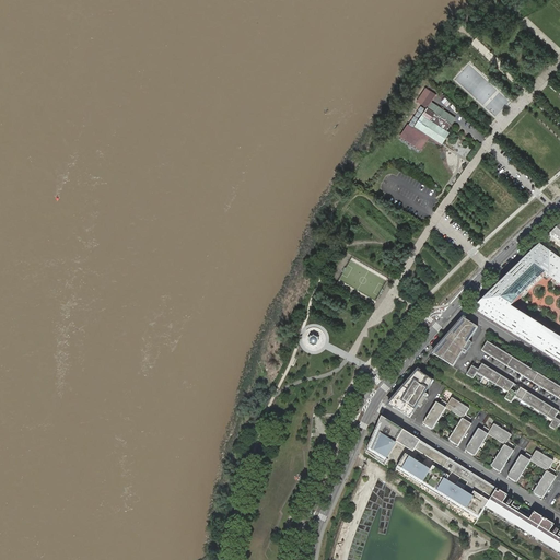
[(428,106),(432,100),(436,93),(427,85),(417,100),(428,106)]
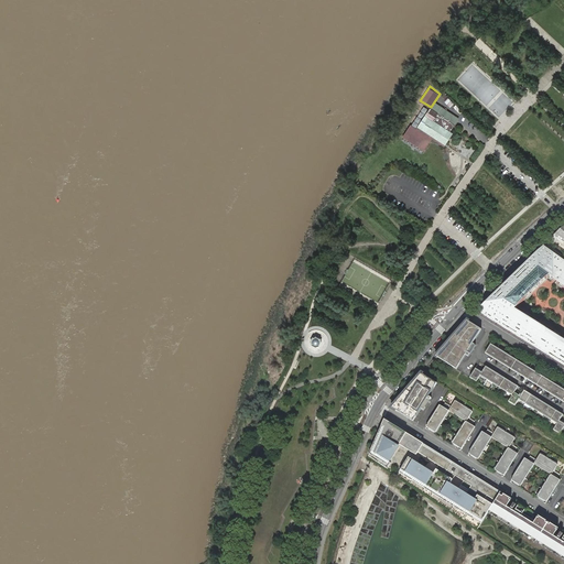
[(438,102),(452,108),(455,99),(442,94),(438,102)]
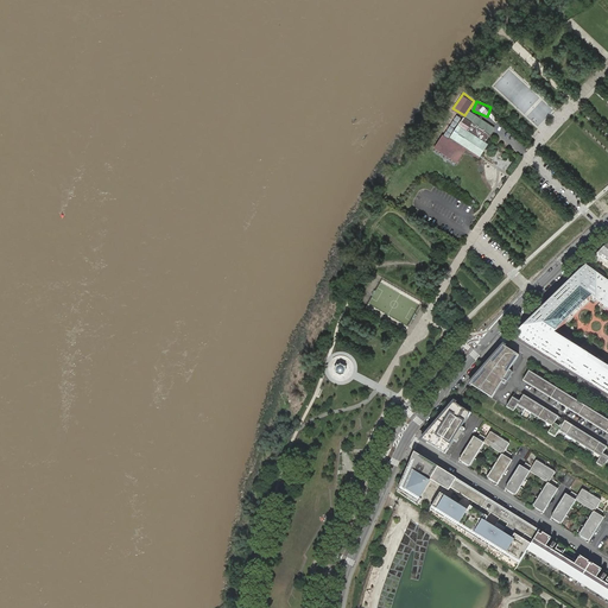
[(467,147),(480,157),(489,141),(487,140),(495,126),(469,108),(464,115),(450,137),(467,147)]
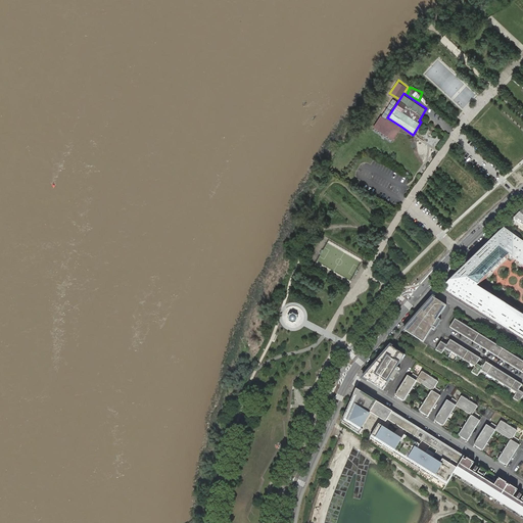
[(401,127),(387,117),(381,113),(374,126),(393,138),(401,127)]
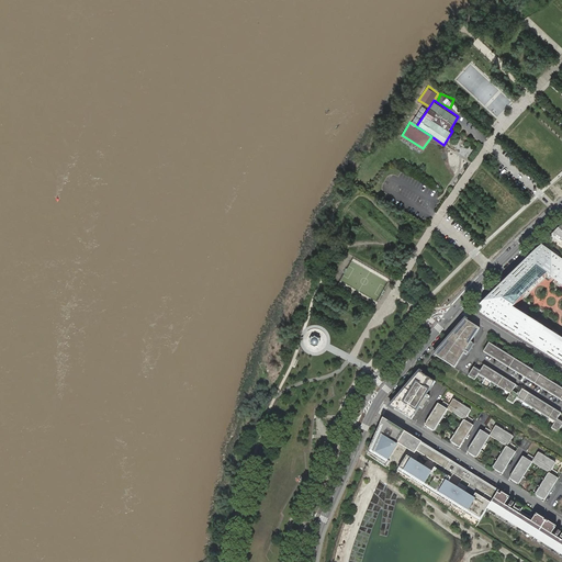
[(561,225),(552,235),(561,242),(561,225)]
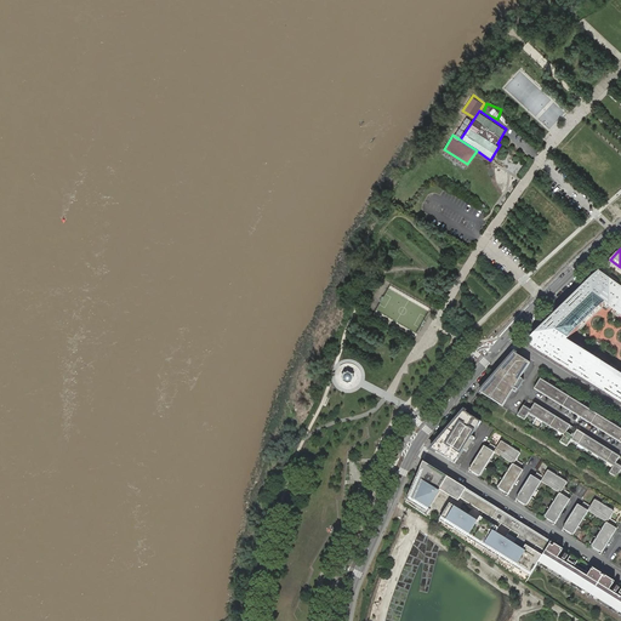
[(598,271),(581,288),(604,305),(620,315),(620,286),(608,278),(598,271)]
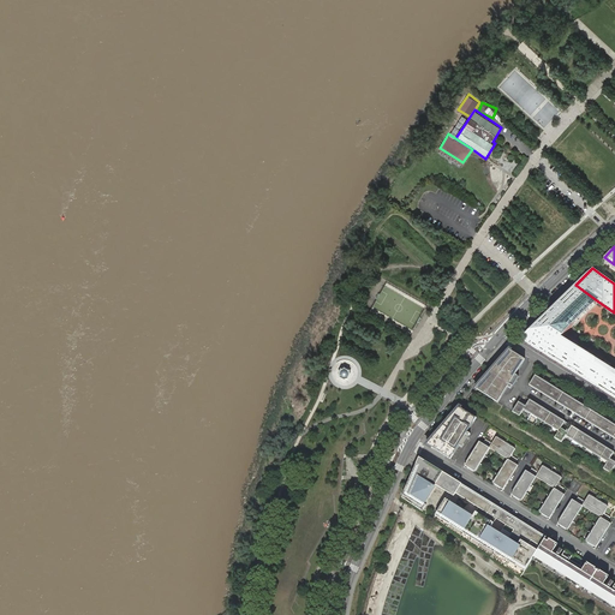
[(575,285),(554,306),(551,308),(538,321),(526,333),(525,334),(525,342),(541,352),(560,364),(599,389),(614,398),(614,370),(561,338),(572,326),(598,302),(575,285)]
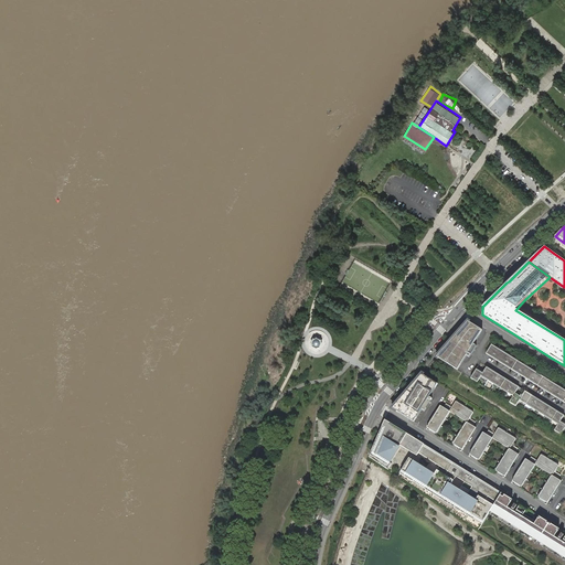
[(469,321),(468,322),(454,338),(454,339),(450,341),(449,343),(439,354),(437,358),(457,370),(460,365),(466,355),(469,358),(470,356),(476,347),(473,344),(482,330),(469,321)]
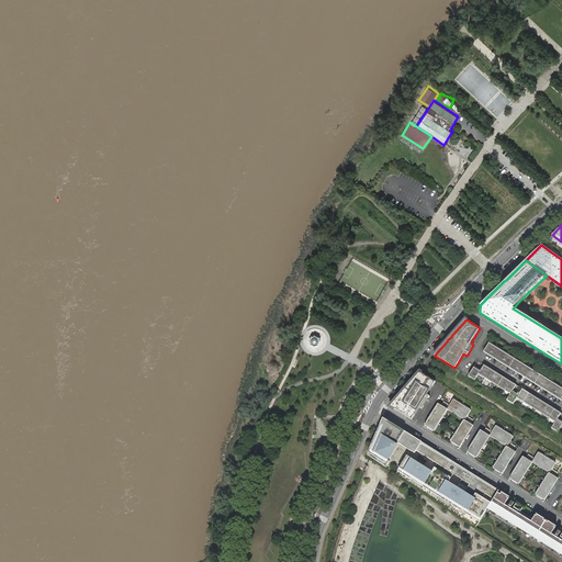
[(317,332),(311,333),(307,337),(307,344),(312,348),(318,349),(323,346),(325,339),(323,334),(317,332)]
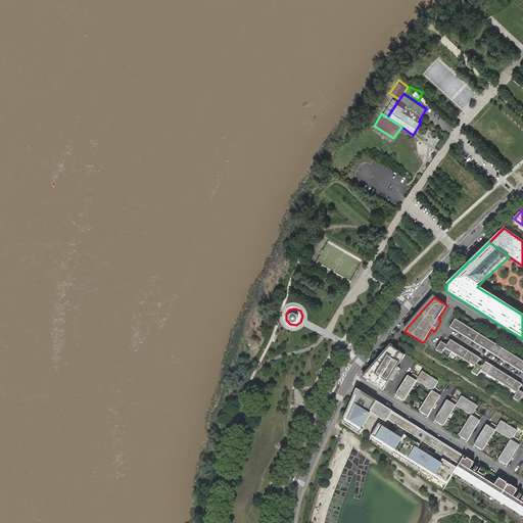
[(522,361),(495,344),(455,319),(449,328),(490,352),(522,373),(522,361)]
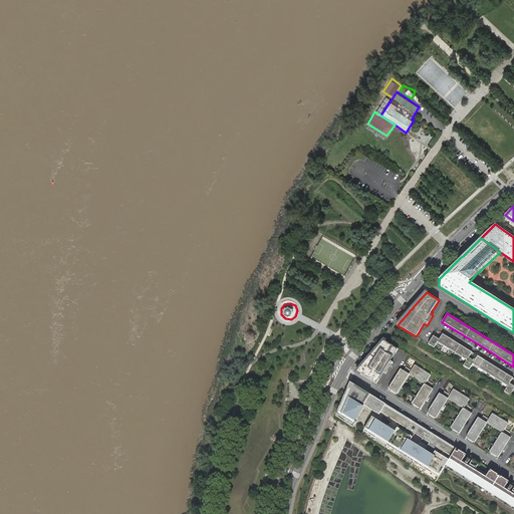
[(513,386),(510,383),(513,377),(478,356),(474,361),(469,357),(472,352),(443,334),(439,339),(433,336),(429,344),(435,347),(438,342),(467,360),(463,365),(469,369),(473,364),(508,387),(504,392),(510,396),(513,390),(513,386)]
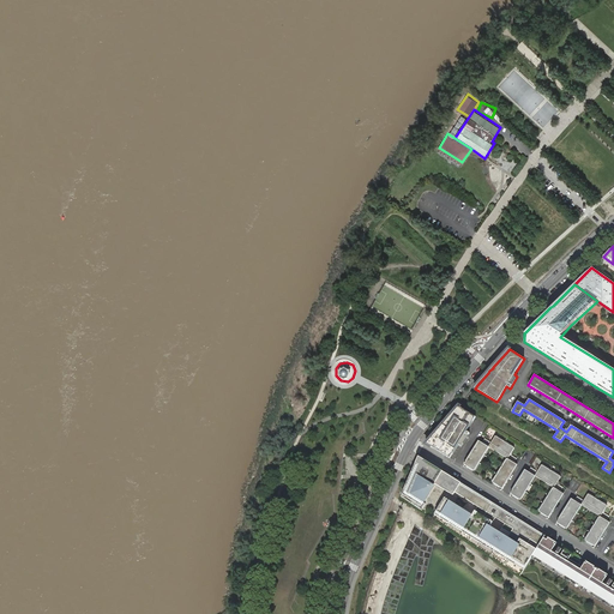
[(427,444),(450,458),(458,444),(462,446),(468,437),(470,433),(467,431),(475,416),(459,407),(441,426),(427,444)]
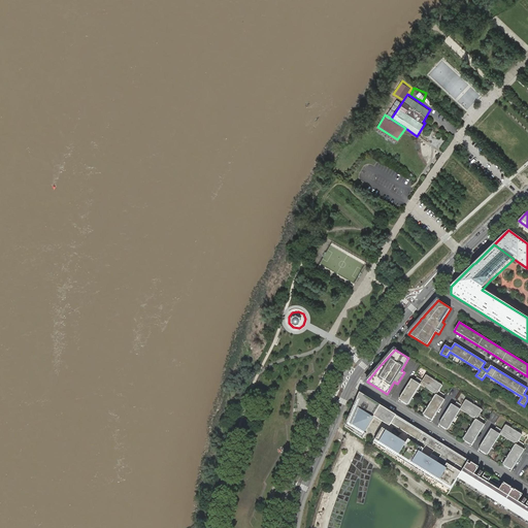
[(442,384),(427,373),(423,380),(421,383),(437,393),(439,389),(442,384)]
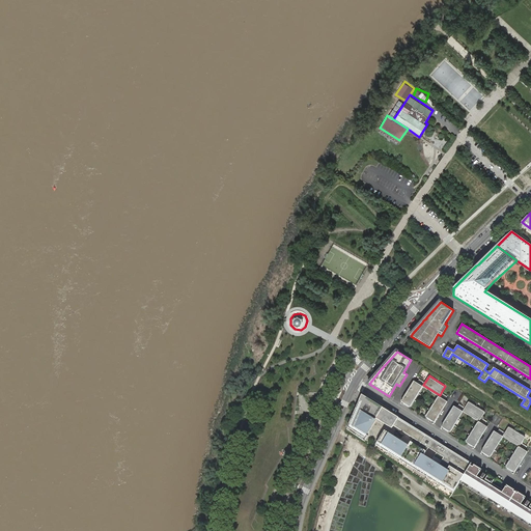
[(417,381),(415,380),(402,400),(411,406),(423,385),(417,381)]
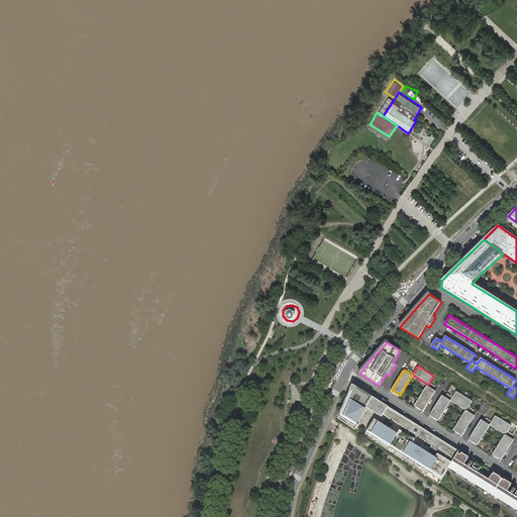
[(362,405),(378,415),(381,410),(385,404),(369,394),(364,391),(352,385),(347,396),(353,400),(355,401),(356,402),(362,405)]
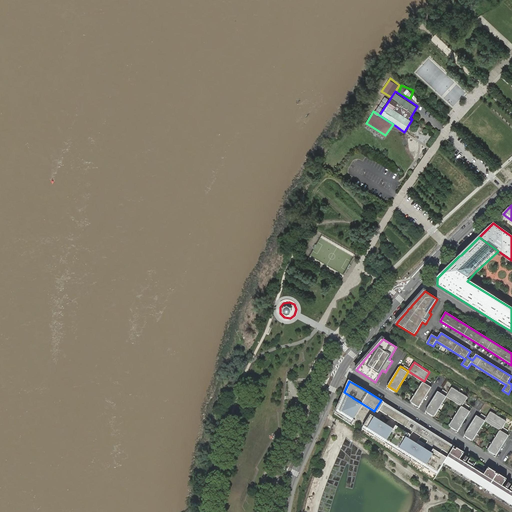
[(424,381),(411,401),(420,406),(432,385),(430,384),(424,381)]
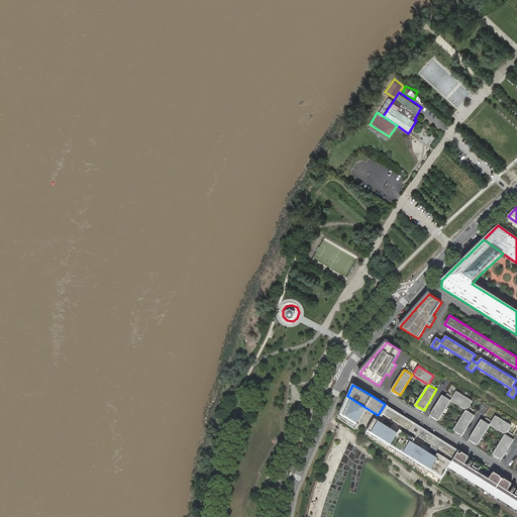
[(453,396),(451,399),(467,409),(469,405),(473,400),(456,390),(453,396)]
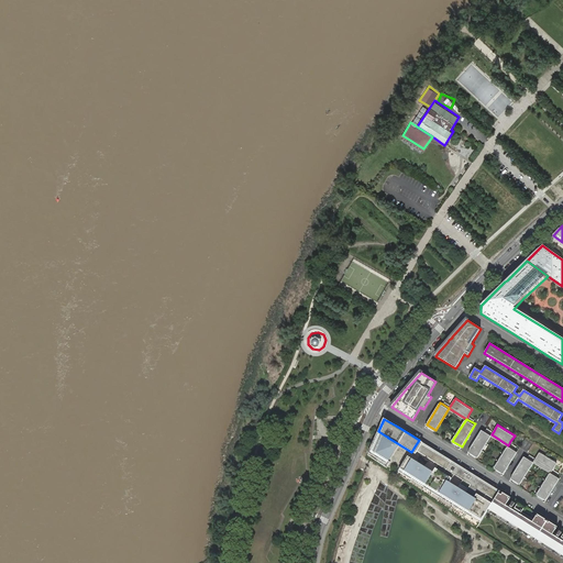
[(478,456),(492,434),(485,430),(483,429),(468,451),(478,456)]
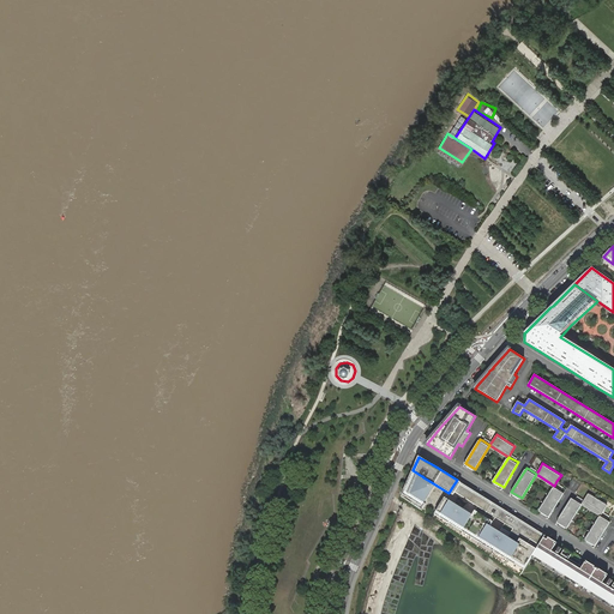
[(420,475),(413,470),(402,497),(459,536),(475,511),(449,494),(449,493),(429,481),(423,477),(422,476),(420,475)]
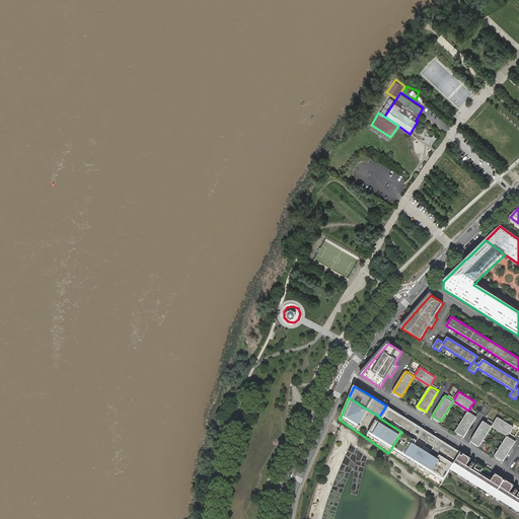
[(379,418),(401,432),(409,420),(397,413),(386,405),(382,412),(379,417),(379,418)]
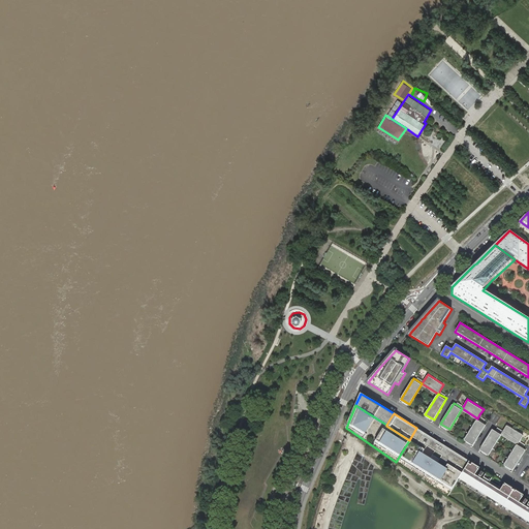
[(484,422),(477,418),(465,439),(473,444),(487,424),(484,422)]
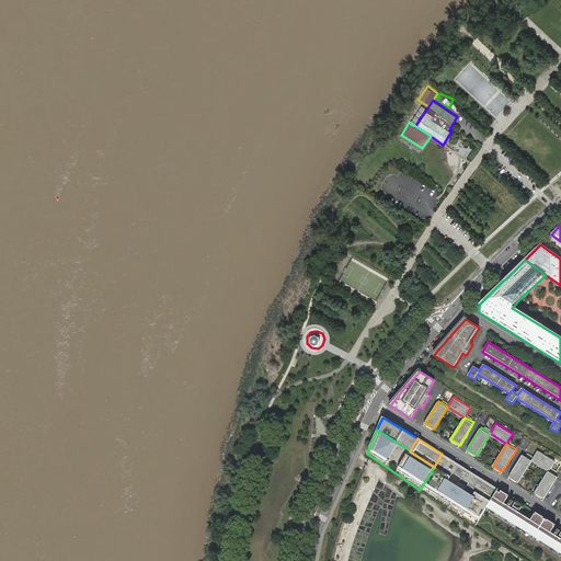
[(535,456),(533,459),(549,470),(551,467),(556,460),(538,449),(535,456)]
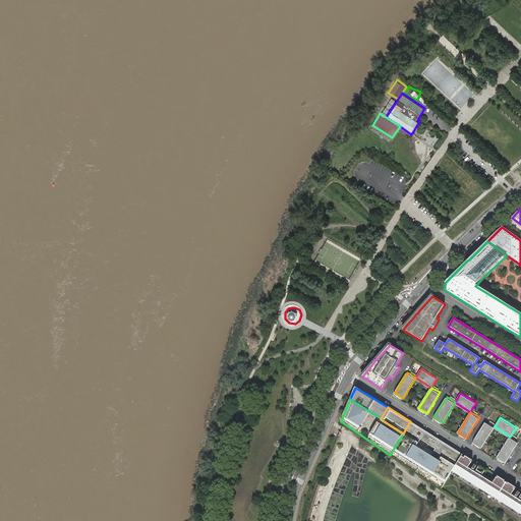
[(452,473),(463,455),(410,421),(403,433),(390,455),(442,488),(452,473)]
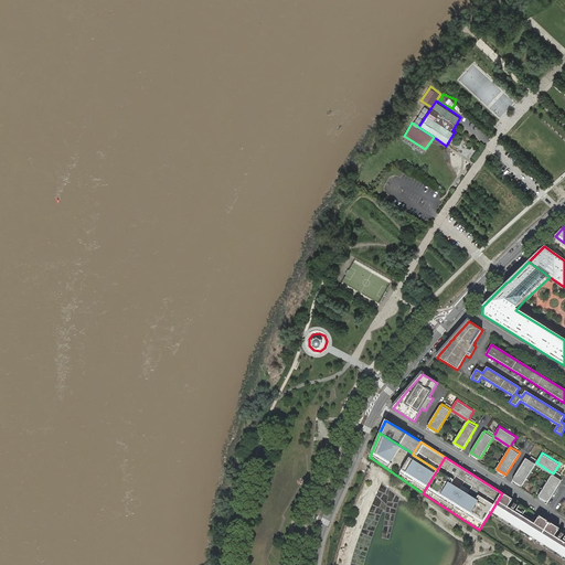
[(530,459),(528,457),(513,479),(522,484),(536,462),(530,459)]
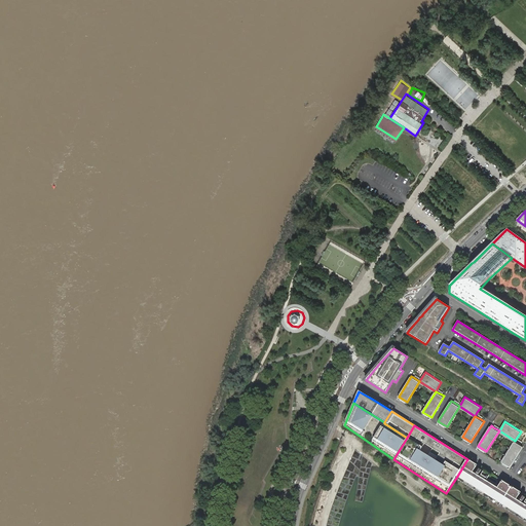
[(521,444),(515,441),(502,461),(511,466),(523,446),(521,444)]
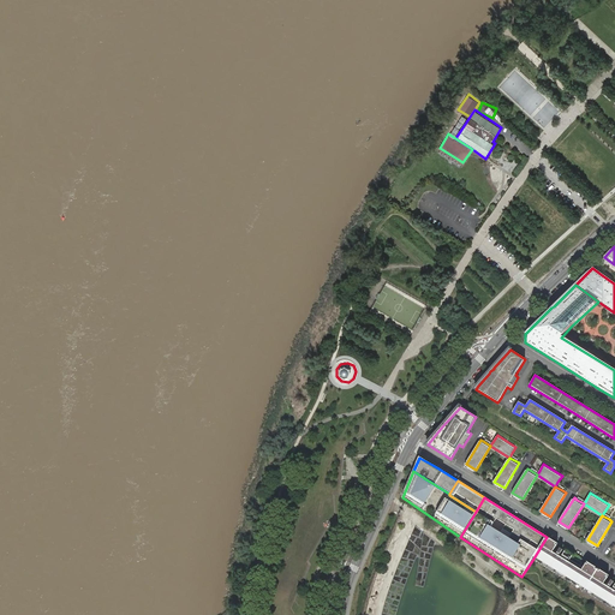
[(614,583),(613,584),(611,584),(613,581),(611,580),(609,584),(605,581),(609,575),(587,562),(585,565),(572,556),(573,556),(565,551),(562,555),(561,554),(562,550),(560,548),(557,551),(554,549),(557,544),(547,537),(533,559),(614,609),(614,583)]
